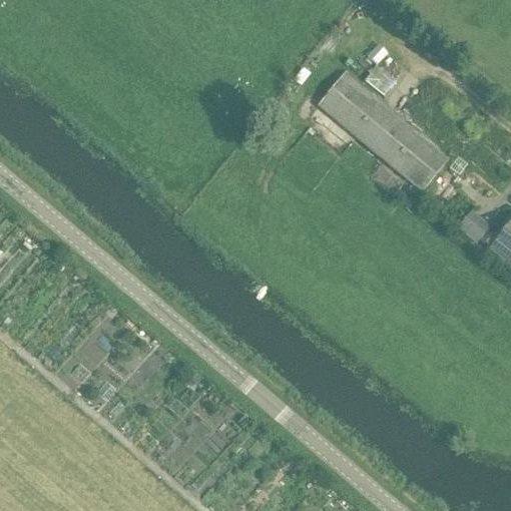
[(378,44),(367,55),(377,65),(388,53),(378,44)]
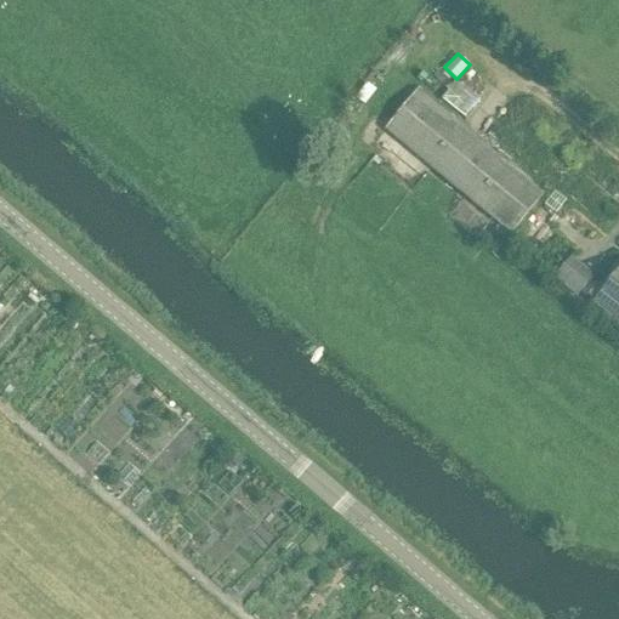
[(368,81),(356,96),(365,103),(376,87),(368,81)]
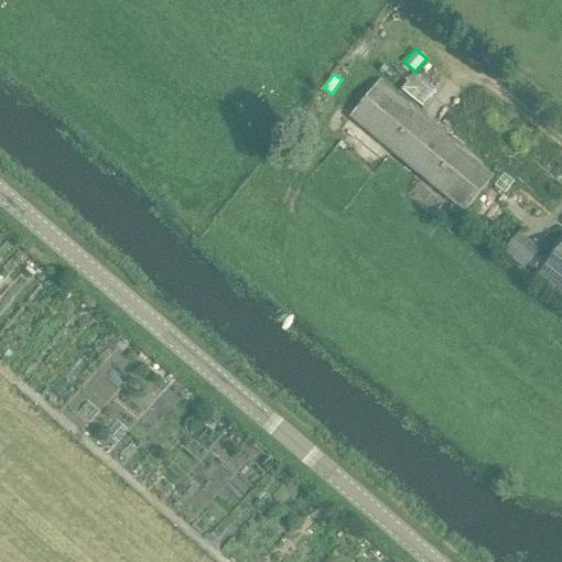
[(380,80),(352,116),(393,151),(466,211),(495,175),(380,80)]
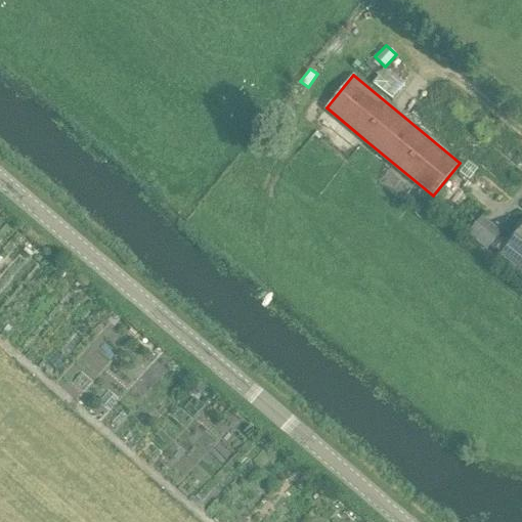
[(450,181),(457,187),(465,176),(459,171),(450,181)]
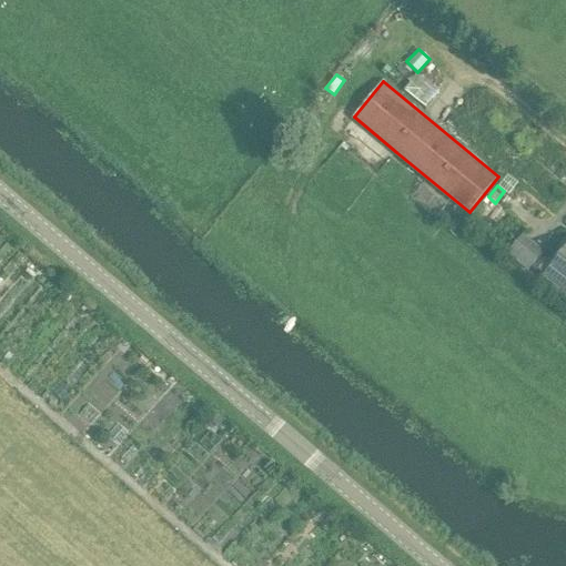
[(525,236),(509,255),(528,271),(544,253),(525,236)]
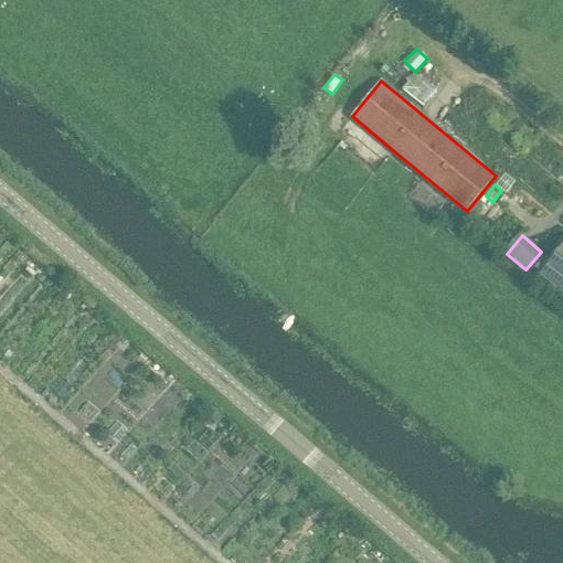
[(544,258),(535,269),(562,290),(562,250),(552,264),(544,258)]
